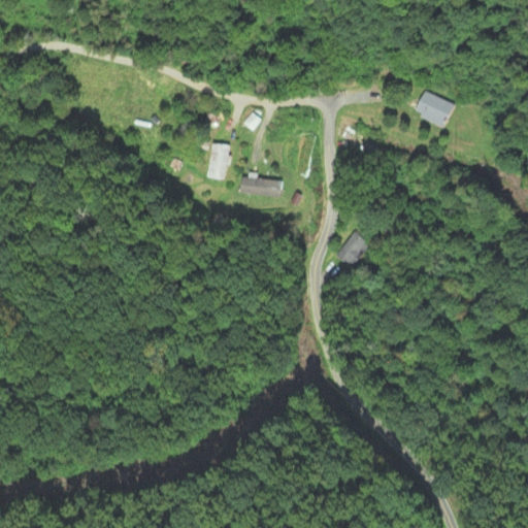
[(414,116),(444,128),(454,105),(423,93),(414,116)]
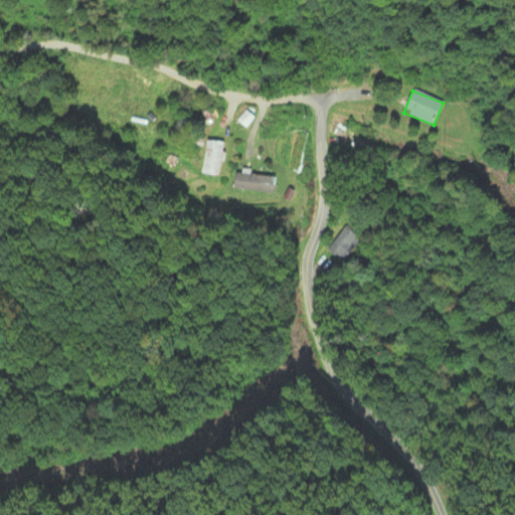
[(254,118),(245,111),(237,122),(246,129),(254,118)]
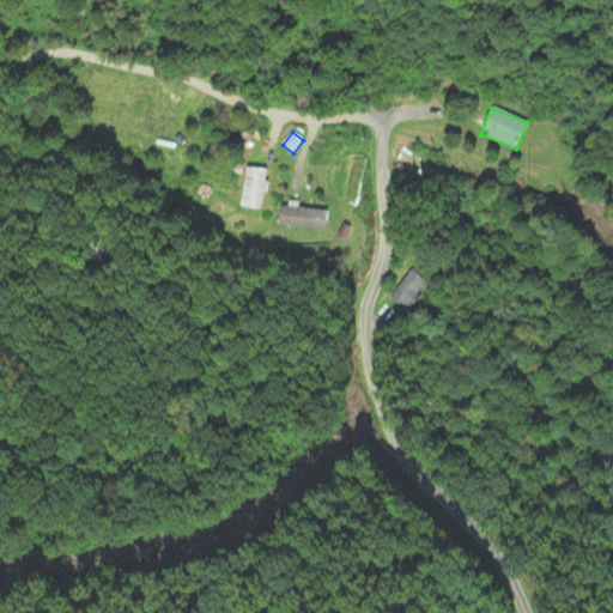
[(262,210),(267,171),(244,168),(241,207),(262,210)]
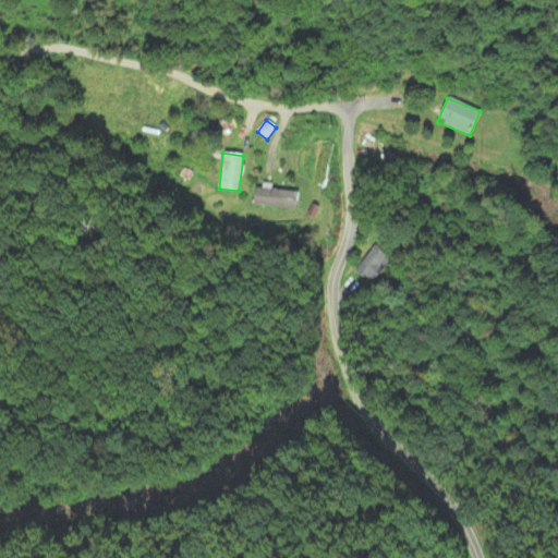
[(295,210),(298,192),(262,187),(262,190),(254,190),(253,206),(295,210)]
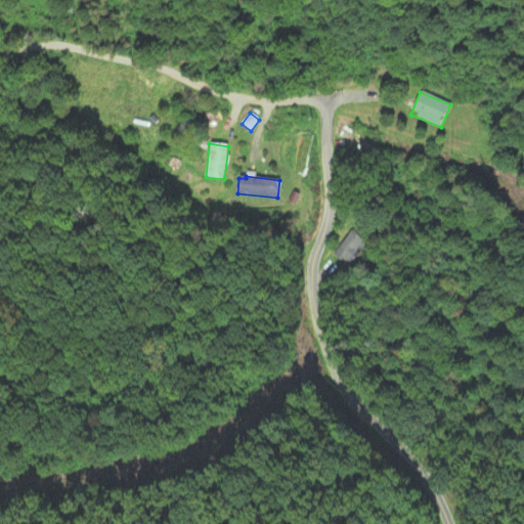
[(367,243),(350,231),(334,256),(350,267),(367,243)]
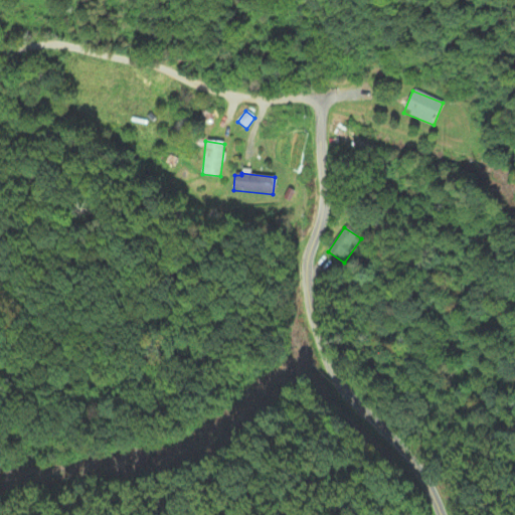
All buildings are outlined.
